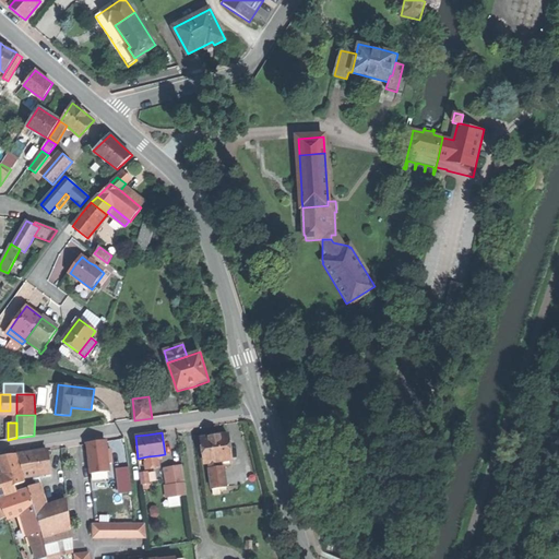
[(226,486),(224,466),(218,467),(217,461),(233,459),(229,433),(214,436),(202,438),(205,463),(210,462),(211,468),(210,468),(213,488),(226,486)]
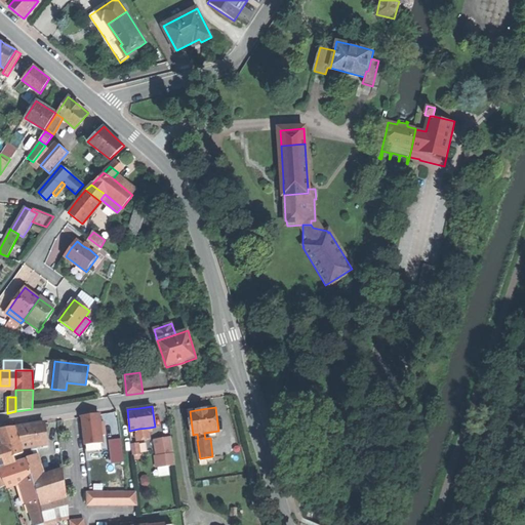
[(90,415),(81,416),(85,445),(103,442),(99,414),(90,415)]
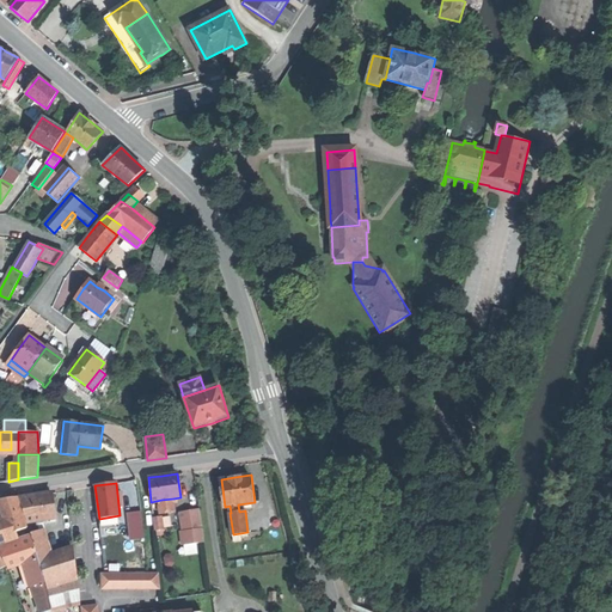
[(35,495),(19,497),(26,521),(56,518),(53,493),(35,495)]
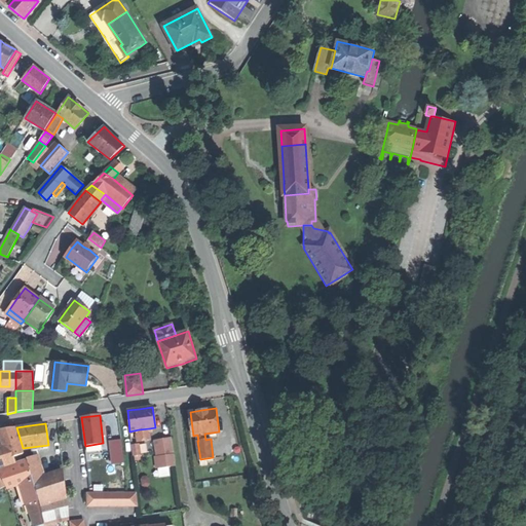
[(7,428),(0,429),(0,433),(4,446),(8,458),(14,456),(24,453),(15,427),(7,428)]
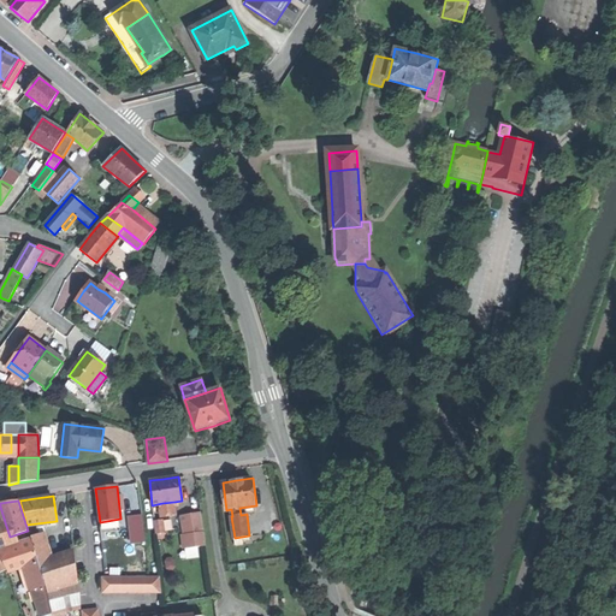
[(205,533),(202,513),(183,515),(187,535),(205,533)]
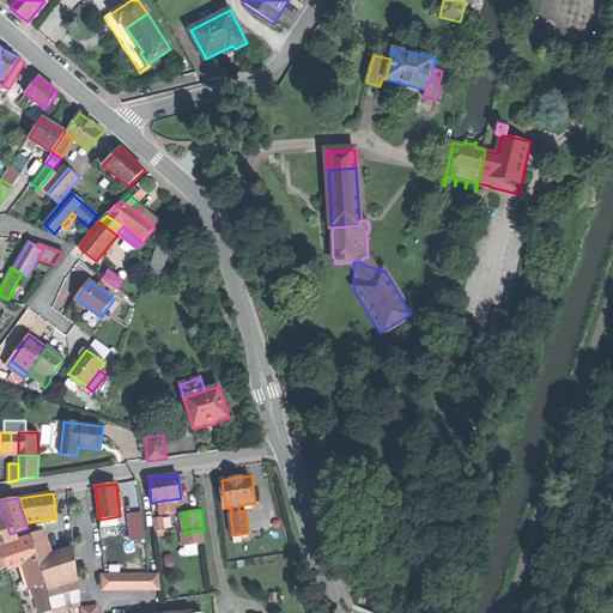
[(134,533),(144,532),(141,513),(132,514),(134,533)]
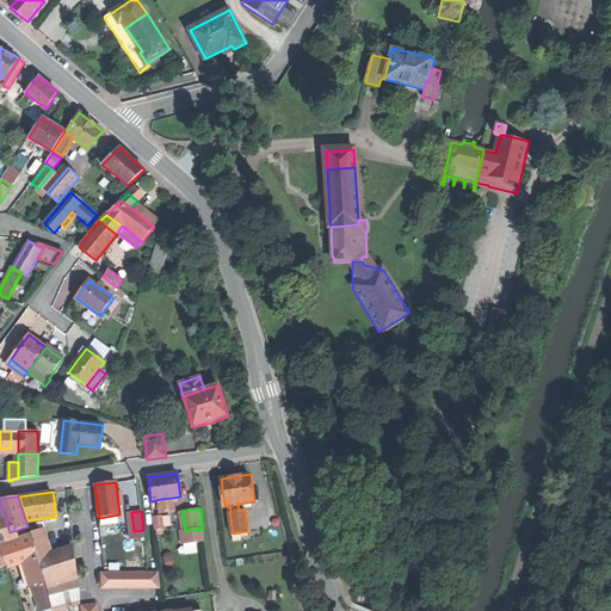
[(155,531),(164,530),(161,511),(153,512),(155,531)]
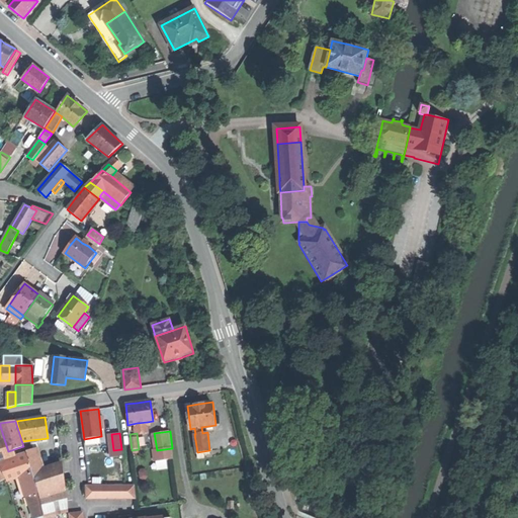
[(0,440),(0,452),(3,451),(5,458),(16,455),(14,449),(8,451),(4,439),(0,440)]
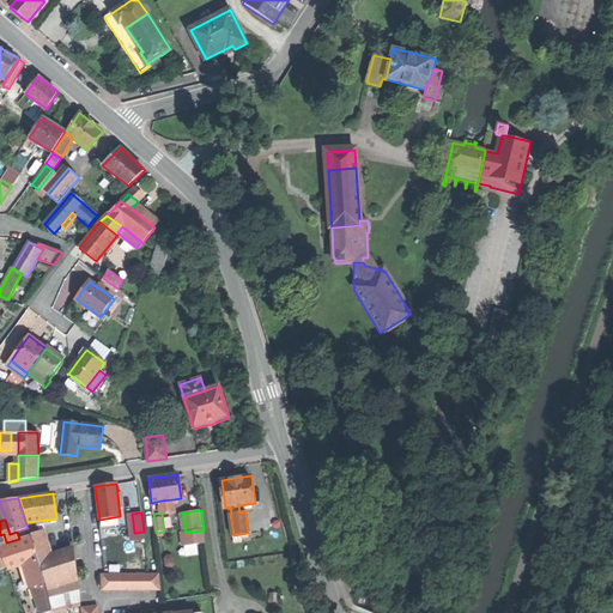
[(32,538),(38,559),(40,562),(49,559),(49,558),(41,530),(30,534),(30,535),(32,538)]
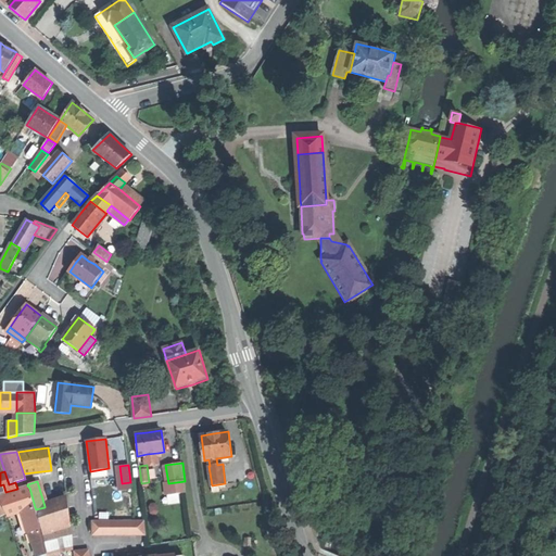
[(29,488),(0,498),(0,502),(8,517),(21,513),(33,508),(35,507),(29,488)]
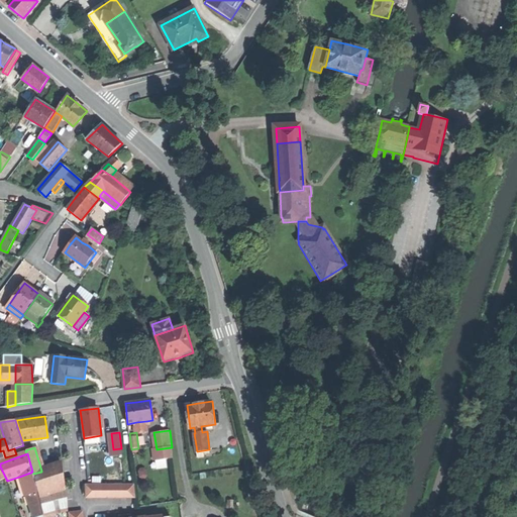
[(41,472),(33,474),(36,485),(38,492),(39,499),(66,490),(63,464),(41,471),(41,472)]
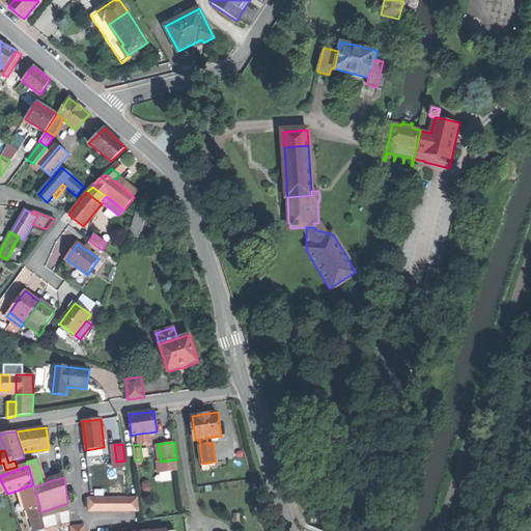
[(0,493),(2,495),(8,495),(7,494),(0,479),(0,493)]
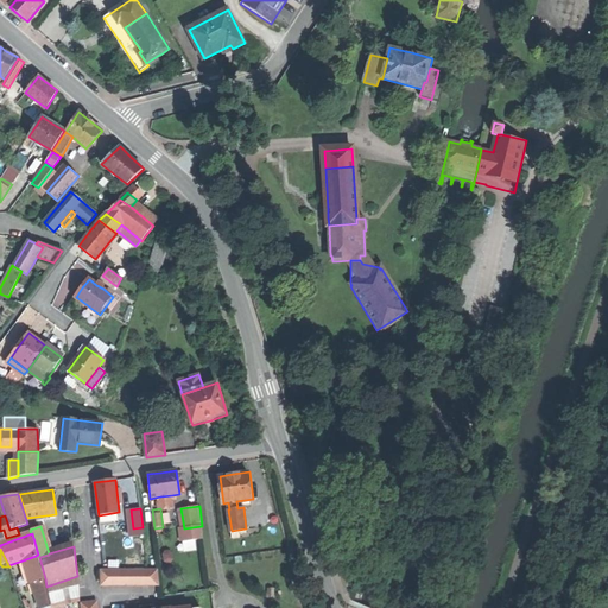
[(36,556),(23,561),(31,583),(32,582),(44,578),(36,556)]
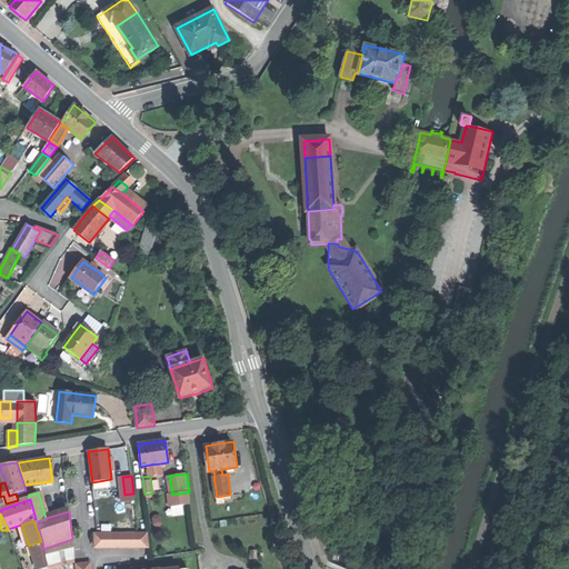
[(95,548),(149,547),(149,532),(93,532),(95,548)]
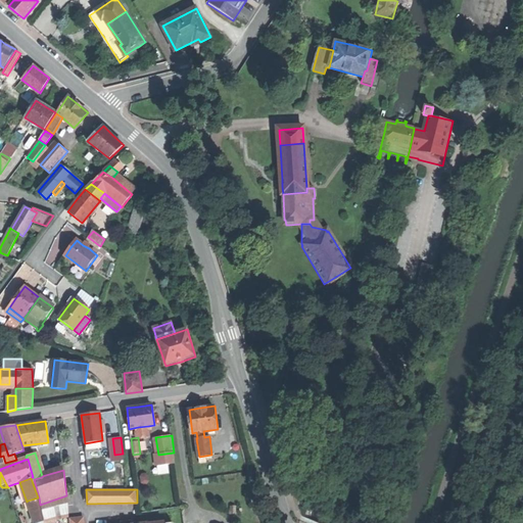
[(66,495),(40,505),(43,520),(69,517),(66,495)]
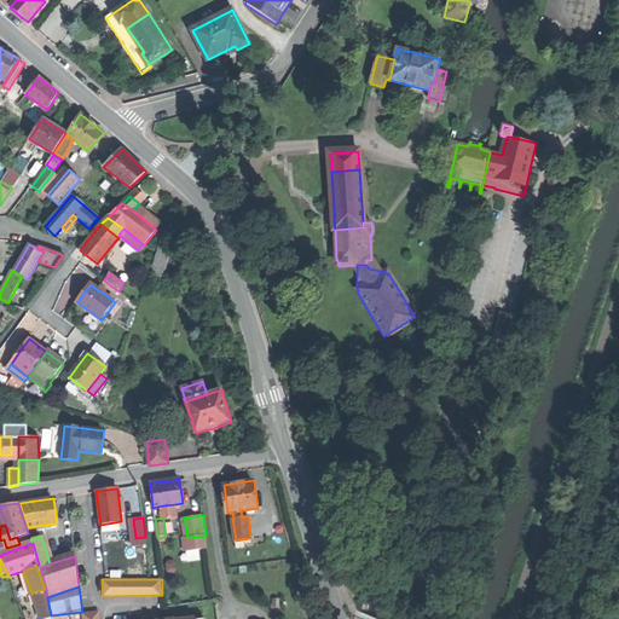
[(45,589),(33,593),(39,618),(51,615),(45,589)]
